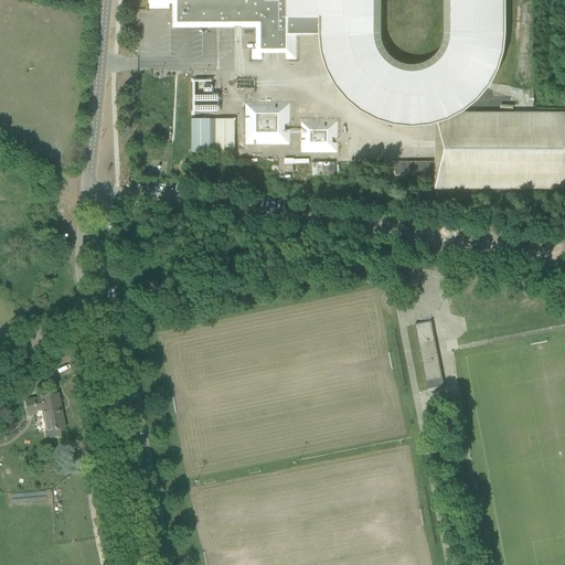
[(147,0),(148,9),(148,10),(169,10),(169,6),(172,6),(172,29),(176,29),(195,29),(234,29),(234,28),(241,28),(241,29),(242,29),(255,29),(256,51),(255,51),(252,51),(252,61),(262,61),(262,54),(285,54),(285,61),(295,61),(295,60),(295,35),(295,19),(290,19),(290,16),(295,16),(295,0),(147,0)]
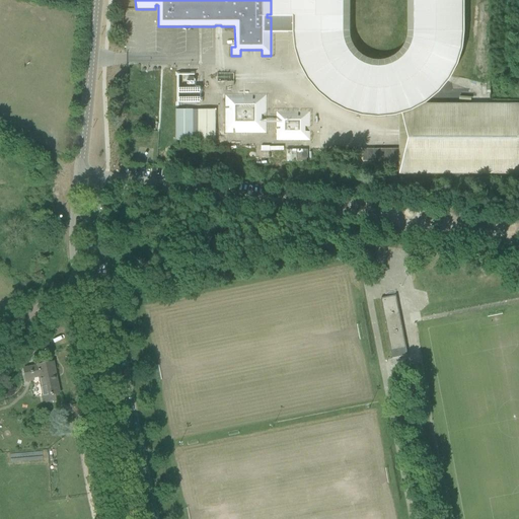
[(271,0),(271,14),(267,14),(267,17),(271,17),(271,32),(293,32),(299,32),(301,48),(303,55),(305,63),(304,64),(307,63),(314,75),(311,77),(313,76),(322,88),(335,98),(349,105),(363,110),(378,112),(394,110),(393,104),(406,100),(419,94),(423,98),(435,88),(444,77),(450,66),(451,65),(452,63),(456,48),(458,32),(458,17),(457,0),(271,0)]
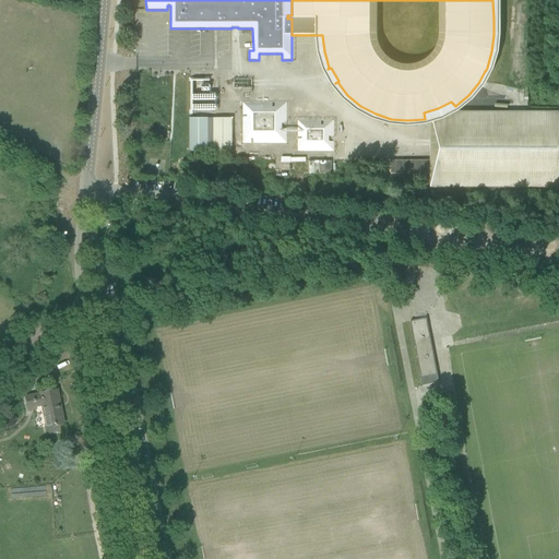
[(192,110),(215,110),(215,95),(210,95),(210,79),(193,79),(192,93),(192,110)]
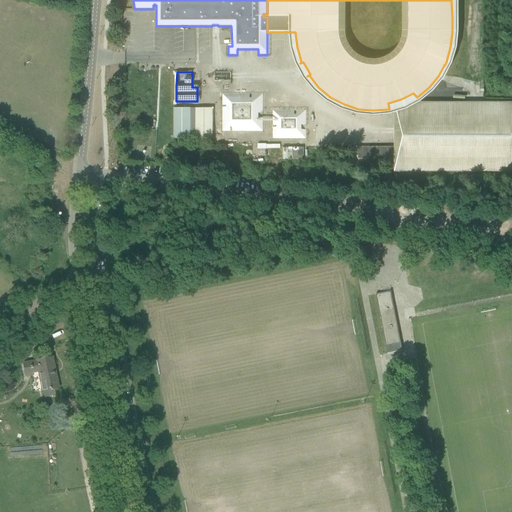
[(231,128),(231,132),(262,132),(262,119),(258,119),(258,114),(262,114),(262,95),(251,95),(251,99),(249,99),(249,95),(222,95),(222,106),(226,106),(226,108),(222,108),(222,132),(229,132),(229,128),(231,128)]
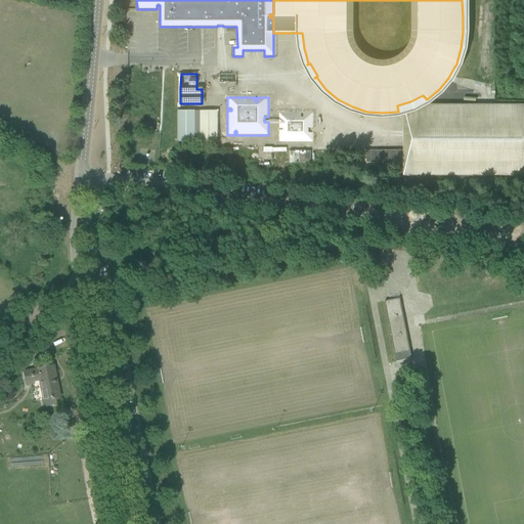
[(523,107),(403,108),(403,178),(523,178),(523,107)]
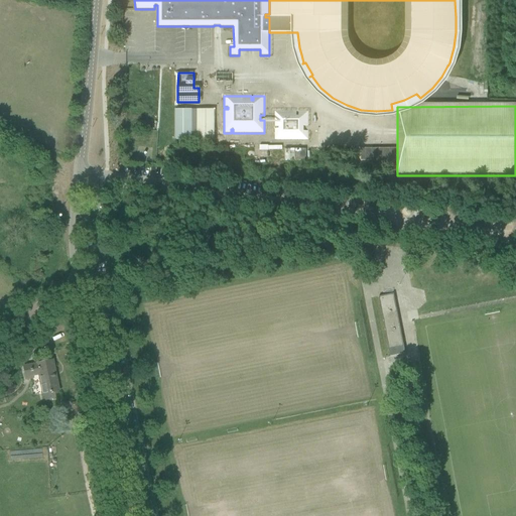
[(175,140),(191,140),(191,110),(174,110),(175,140)]
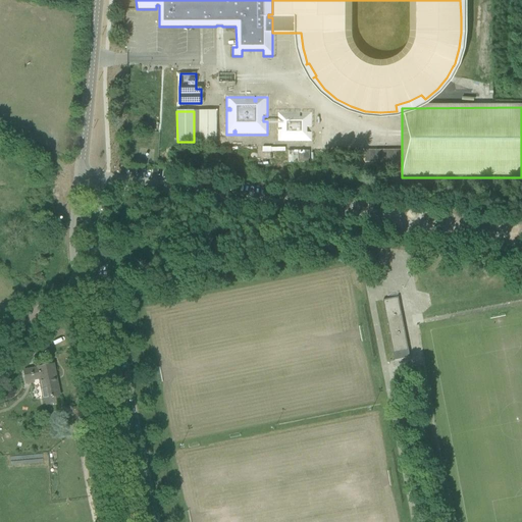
[(199,142),(216,142),(216,111),(199,111),(199,142)]
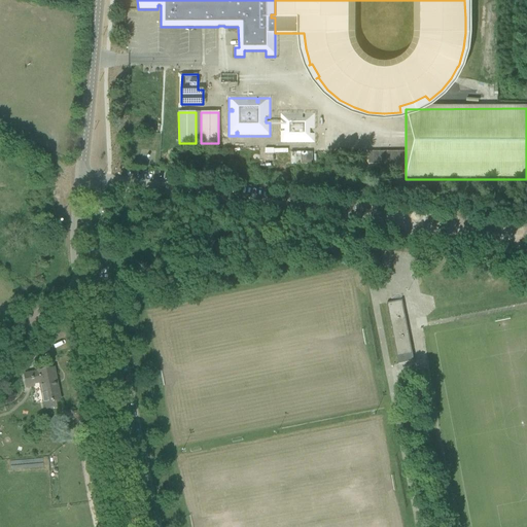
[(280,132),(280,143),(314,143),(313,134),(310,134),(310,130),(314,130),(314,114),(304,114),(305,118),(302,118),(302,114),(280,114),(280,130),(284,130),(284,132),(280,132)]
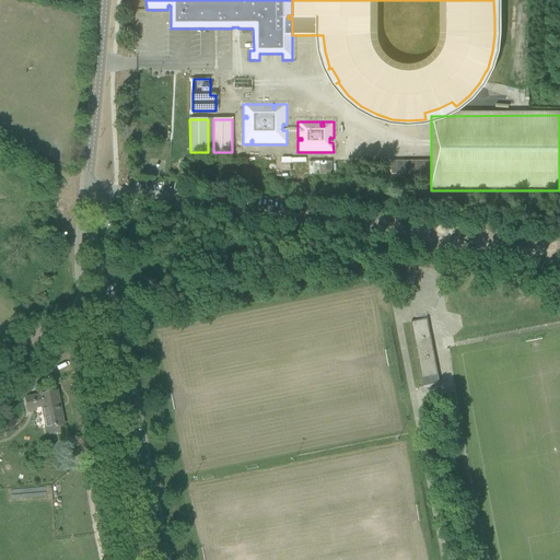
[(404,182),(417,182),(417,175),(430,175),(430,161),(391,161),(391,175),(404,175),(404,182)]
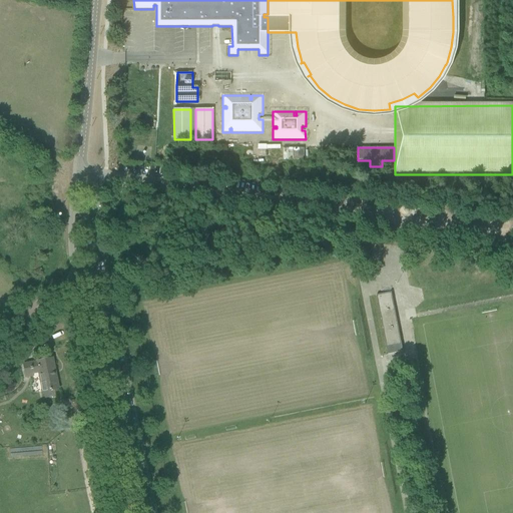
[(292,157),(309,158),(309,152),(303,151),(303,148),(295,148),(295,152),(292,152),(292,157)]
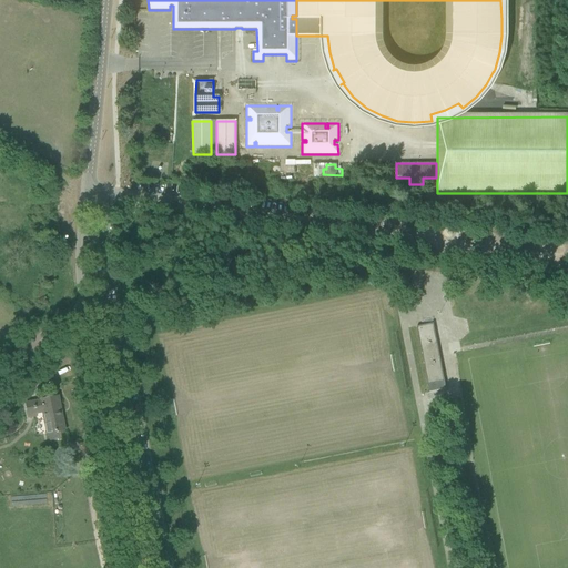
[(416,327),(428,393),(446,389),(433,324),(416,327)]
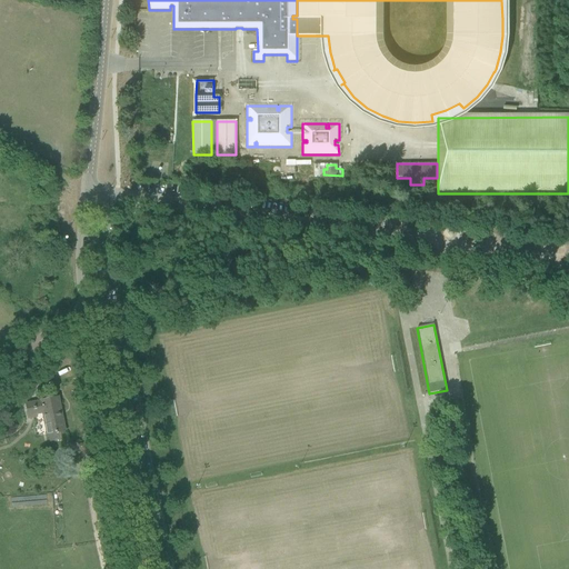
[(25,403),(27,415),(28,418),(36,417),(36,413),(42,412),(46,435),(63,431),(57,397),(40,400),(40,401),(25,403)]
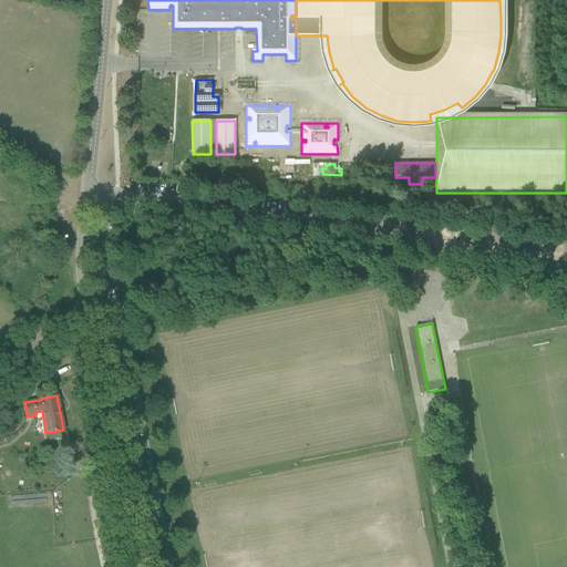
All buildings are outlined.
